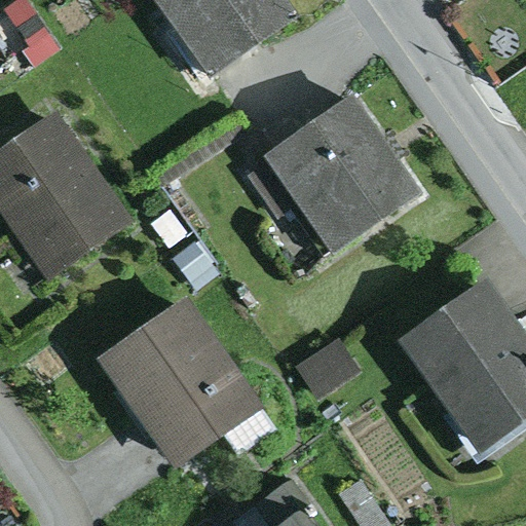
[(32,45),(49,32),(26,0),(17,0),(5,9),(32,45)]
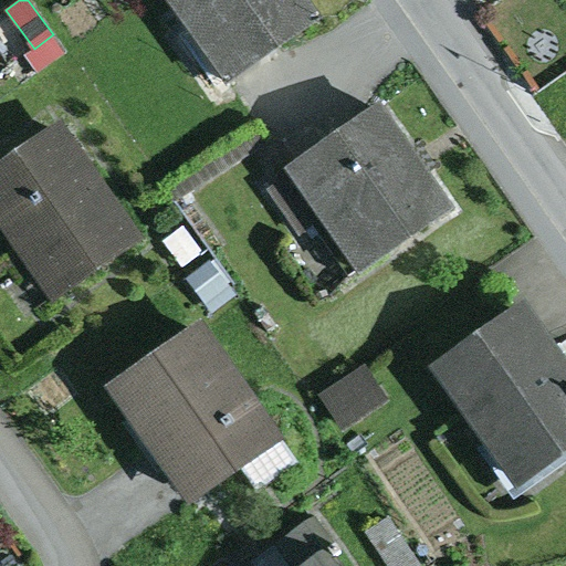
[(171,0),(226,77),(320,13),(310,0),(171,0)]
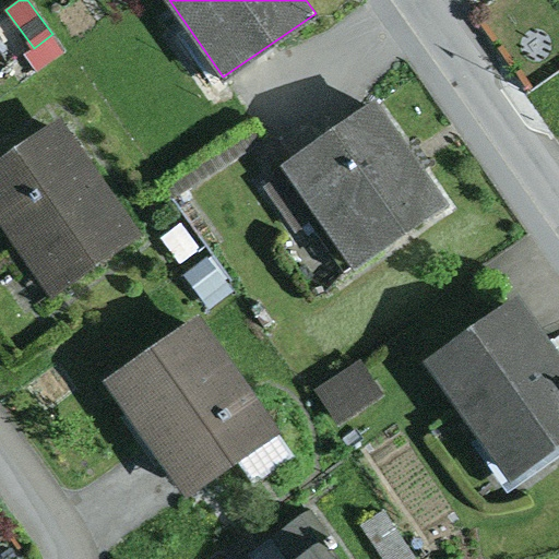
[(66,52),(52,34),(34,48),(25,54),(37,71),(66,52)]
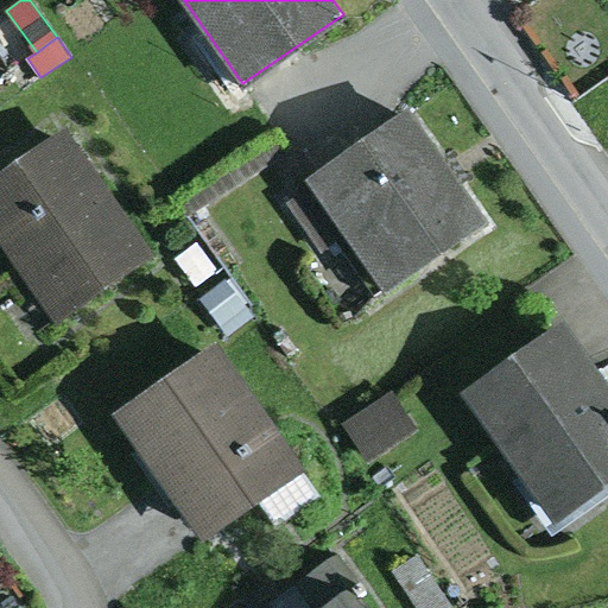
[(409,107),(306,177),(311,184),(286,202),(322,254),(347,238),(384,290),(487,220),(451,169),(409,107)]
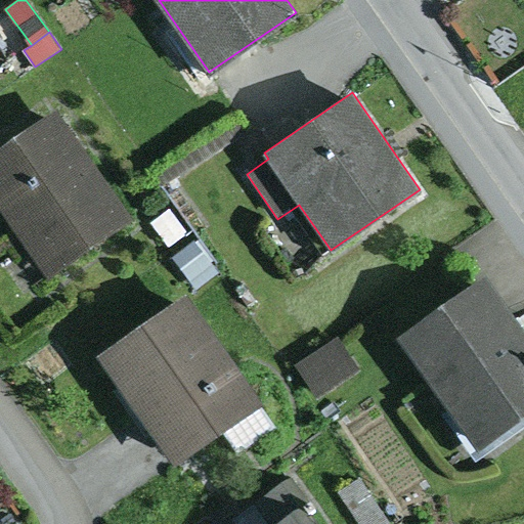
[(57,108),(0,146),(0,207),(46,276),(132,219),(57,108)]
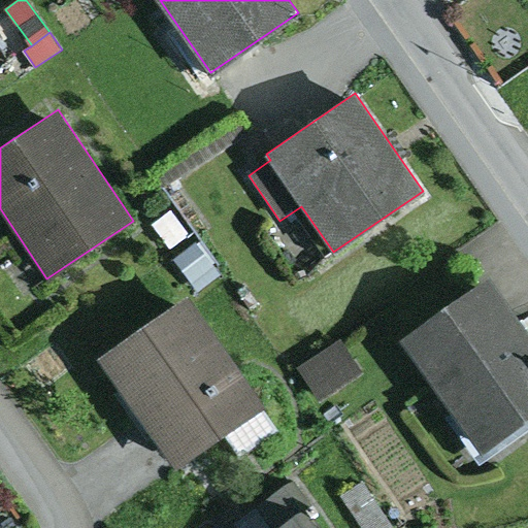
[(171,211),(153,226),(171,249),(189,235),(171,211)]
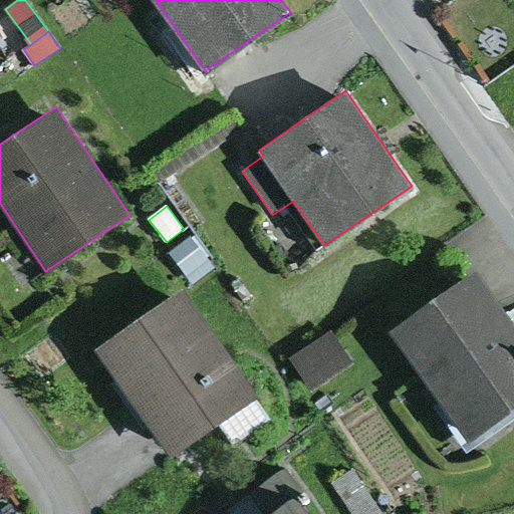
[(191,237),(170,252),(193,284),(214,269),(191,237)]
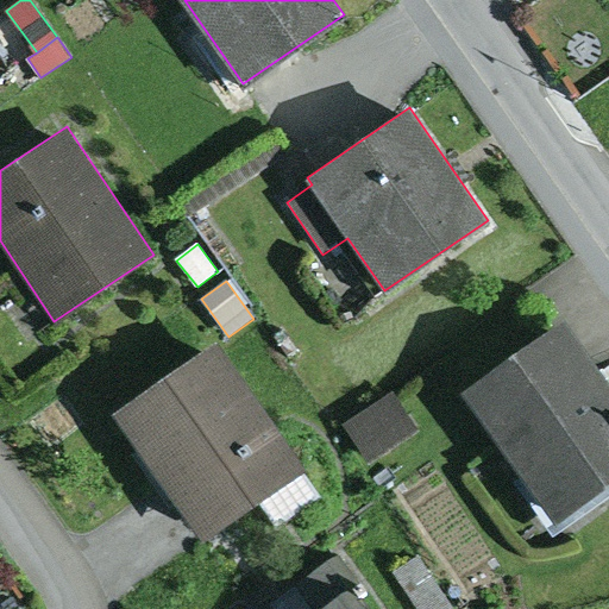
[(565,320),(464,390),(556,522),(608,484),(608,383),(607,381),(565,320)]
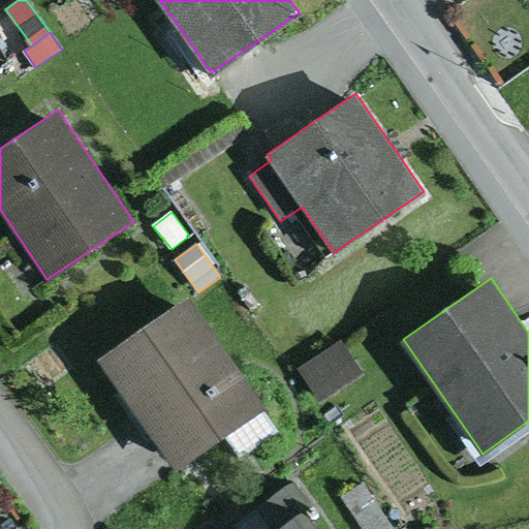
[(188,297),(98,360),(175,468),(265,406),(188,297)]
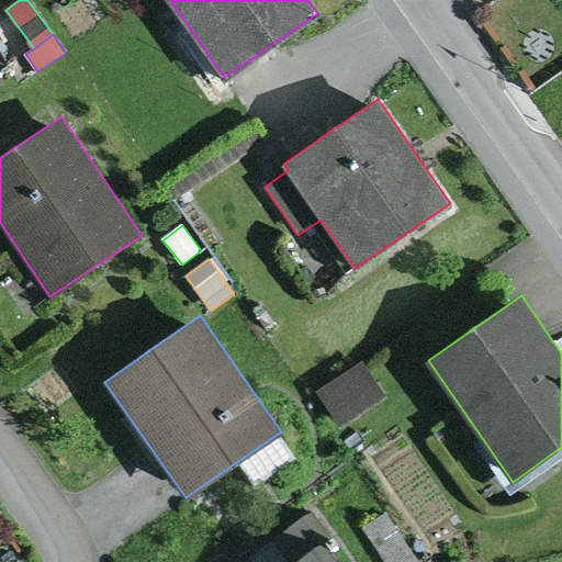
[(363,361),(318,392),(340,425),(385,394),(363,361)]
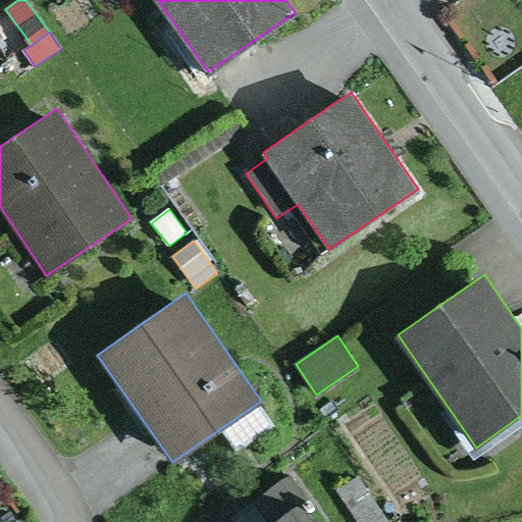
[(279,479),(252,500),(269,521),(290,506),(297,501),(279,479)]
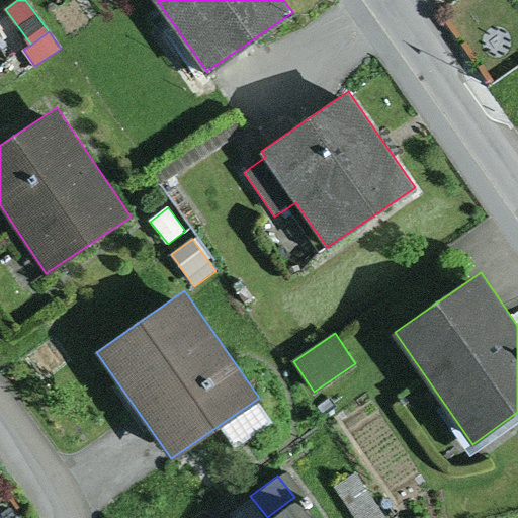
[(267,517),(266,517),(300,517),(287,502),(267,517)]
